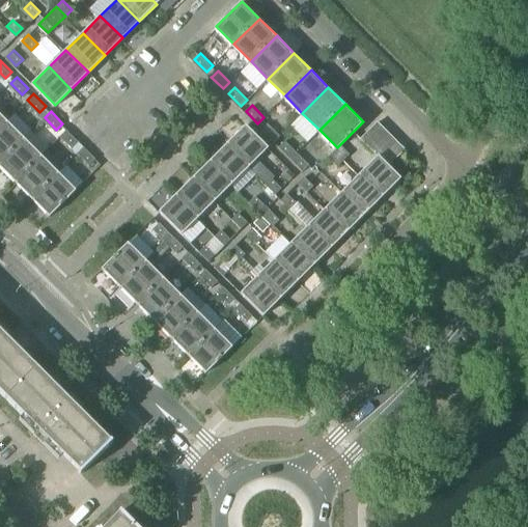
[(0,127),(0,161),(25,137),(7,119),(0,127)]
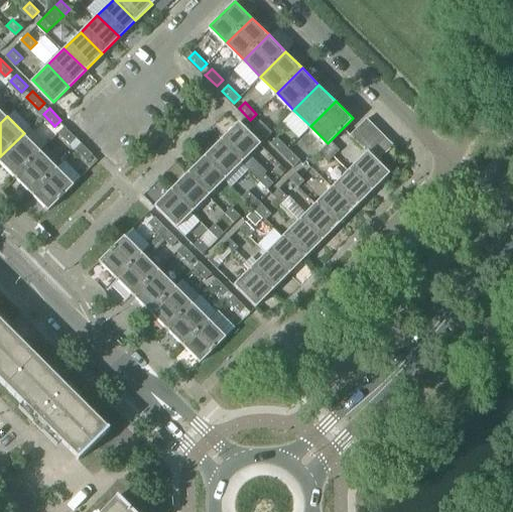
[(351,132),(360,141),(376,124),(368,116),(351,132)]
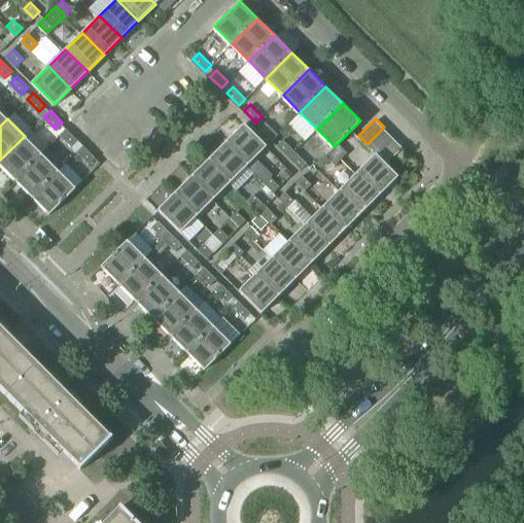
[(260,127),(273,139),(279,133),(267,120),(260,127)]
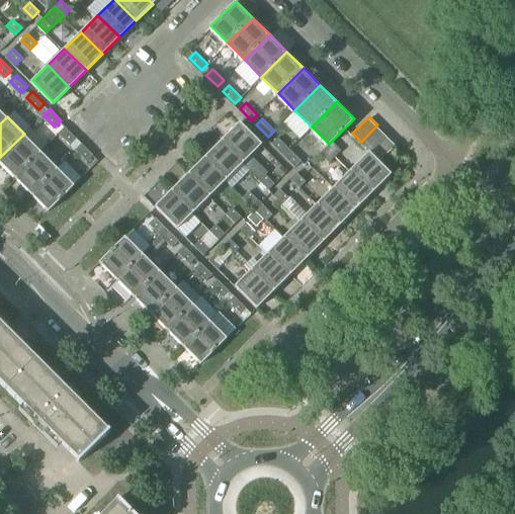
[(241,121),(222,140),(244,161),(262,143),(241,121)]
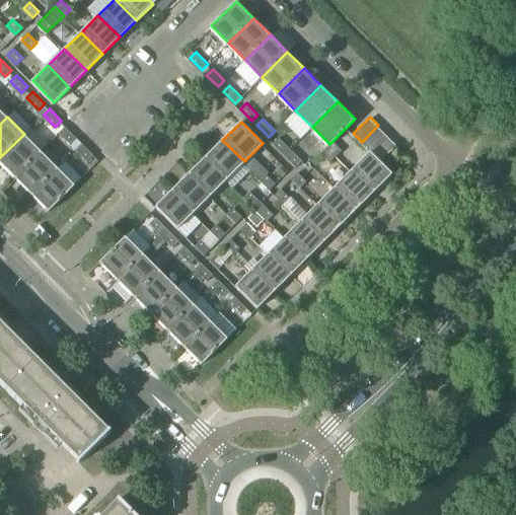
[(78,137),(66,125),(60,131),(72,143),(78,137)]
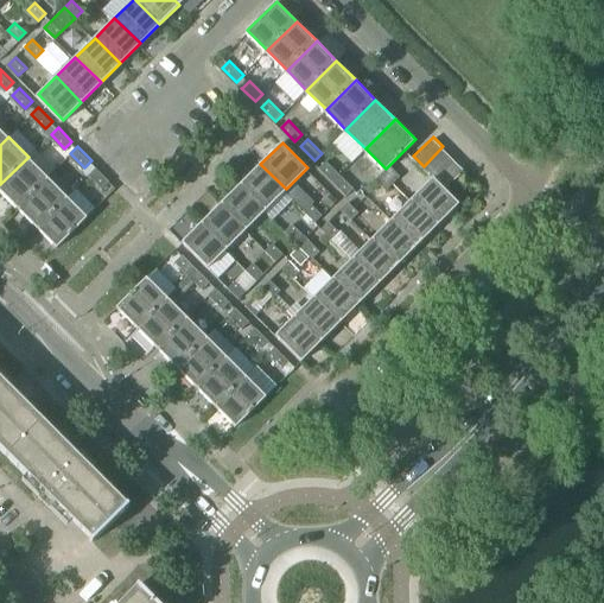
[(424,166),(434,176),(453,157),(443,146),(424,166)]
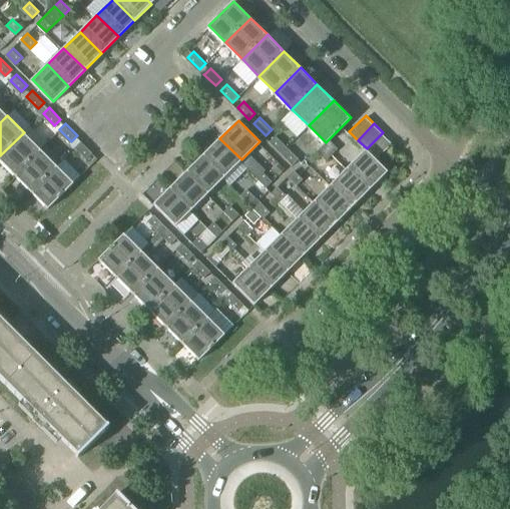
[(0,155),(0,157),(15,173),(40,148),(24,132),(0,155)]
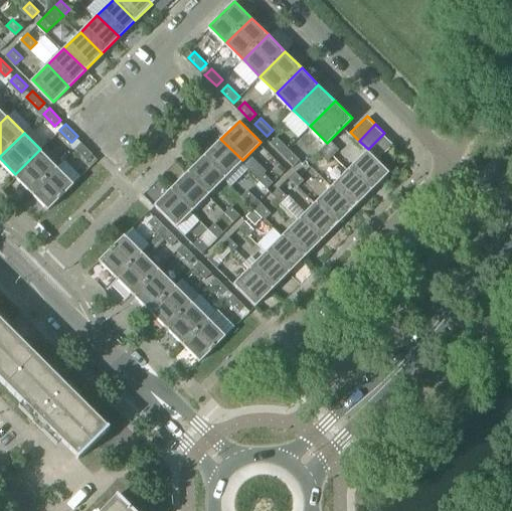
[(384,133),(368,149),(378,159),(394,143),(384,133)]
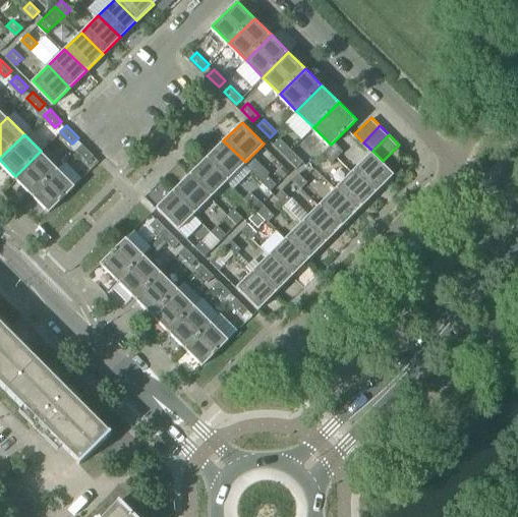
[(275,142),(286,155),(292,149),(281,136),(275,142)]
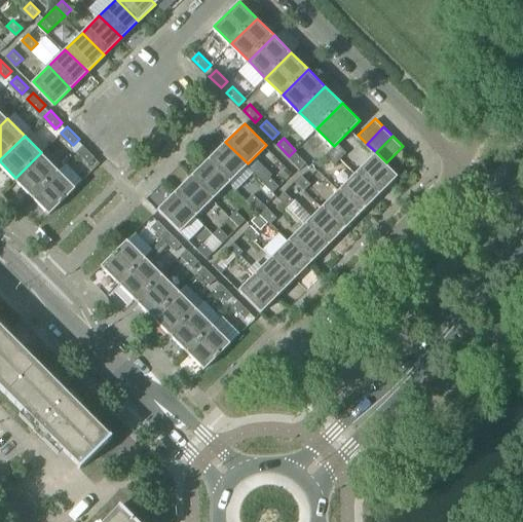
[(225,142),(209,158),(230,181),(248,163),(225,142)]
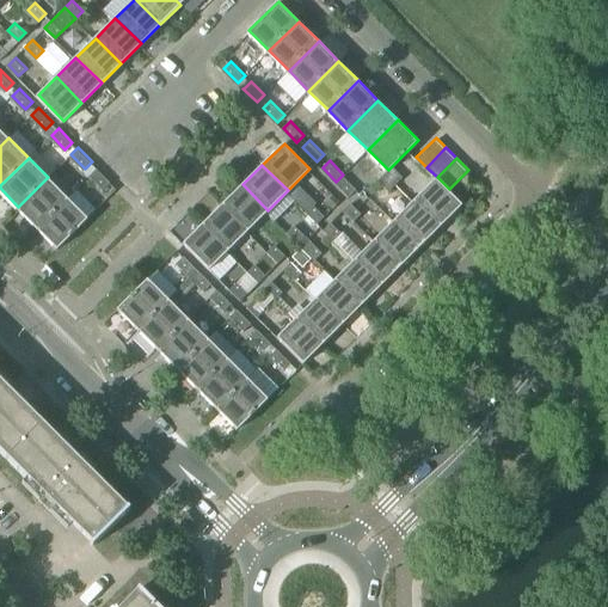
[(393,165),(388,170),(386,172),(397,183),(404,176),(393,165)]
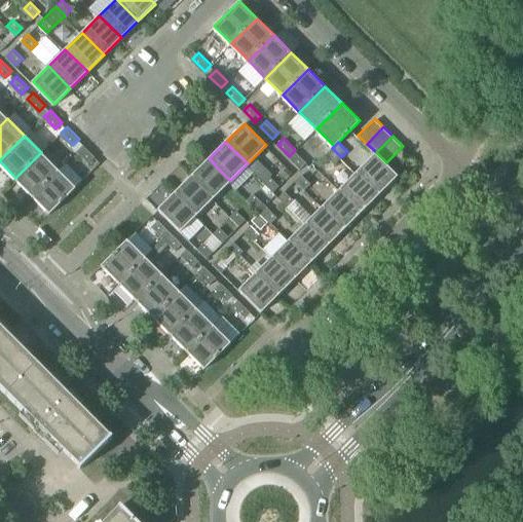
[(97,156),(84,144),(78,150),(90,162),(97,156)]
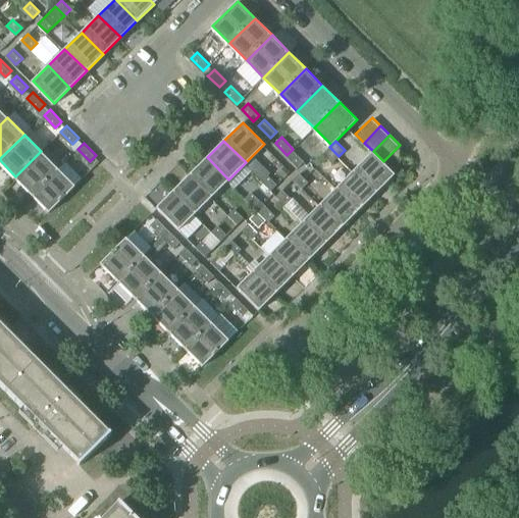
[(339,156),(329,147),(323,153),(332,162),(339,156)]
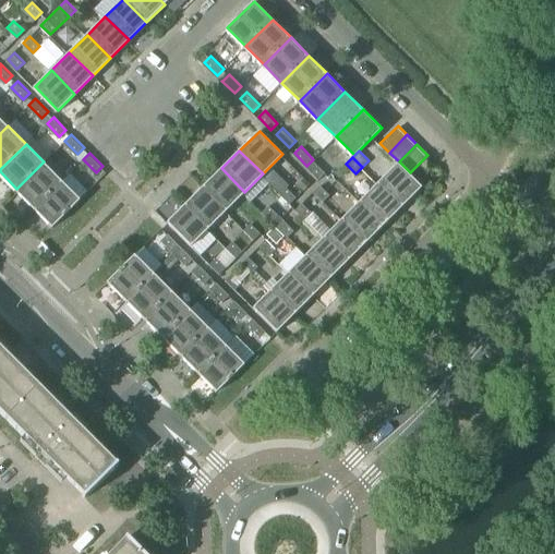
[(313,159),(306,166),(320,178),(326,171),(313,159)]
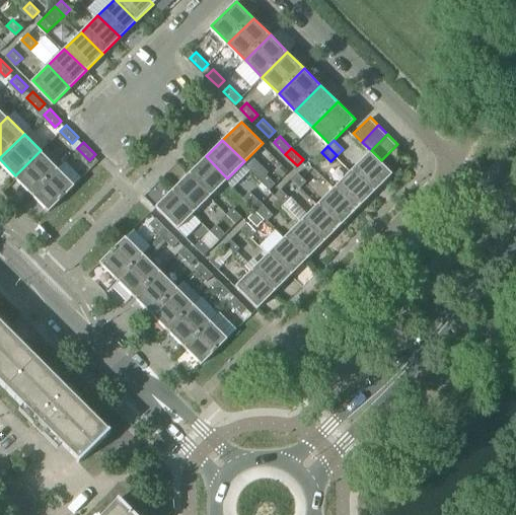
[(15,175),(32,193),(58,167),(41,150),(15,175)]
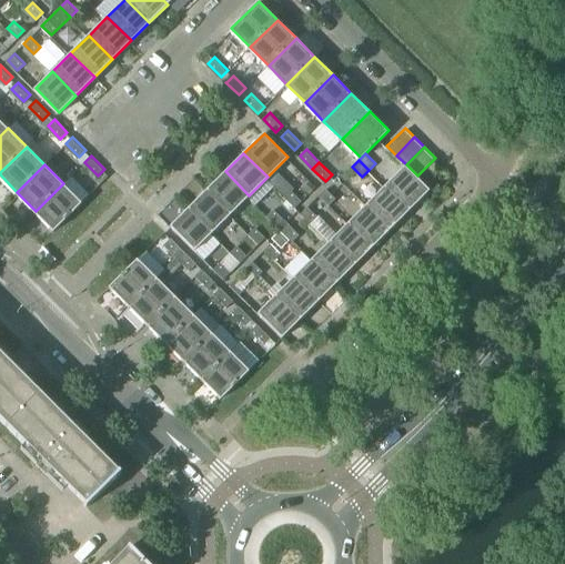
[(406,164),(385,185),(410,210),(430,189),(416,175),(417,175),(406,164)]
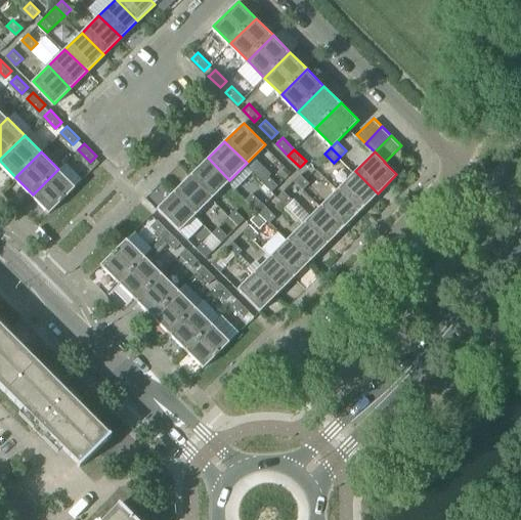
[(208,158),(191,175),(213,197),(229,180),(208,158)]
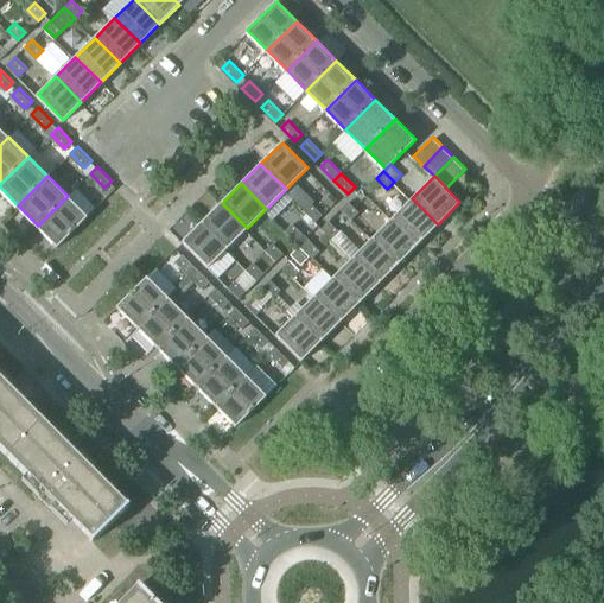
[(326,198),(332,204),(338,198),(332,194),(326,198)]
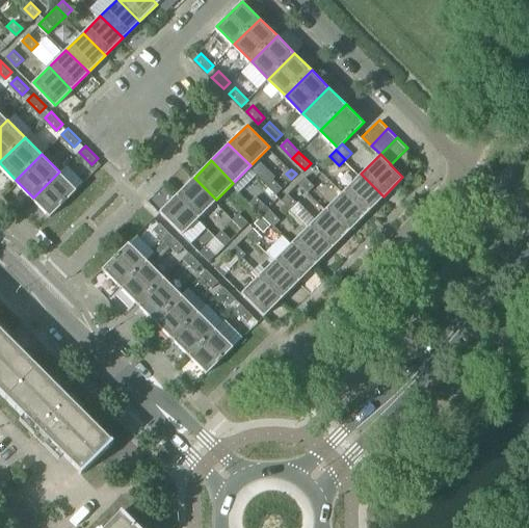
[(59,172),(33,198),(51,215),(77,189),(59,172)]
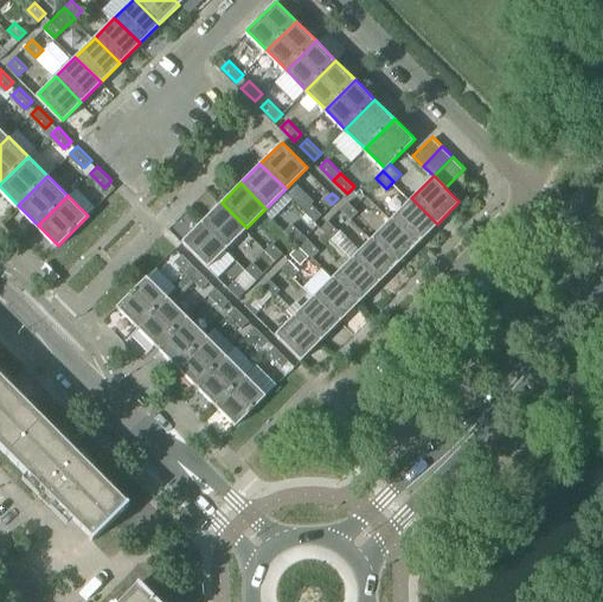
[(411,198),(391,217),(417,243),(437,224),(411,198)]
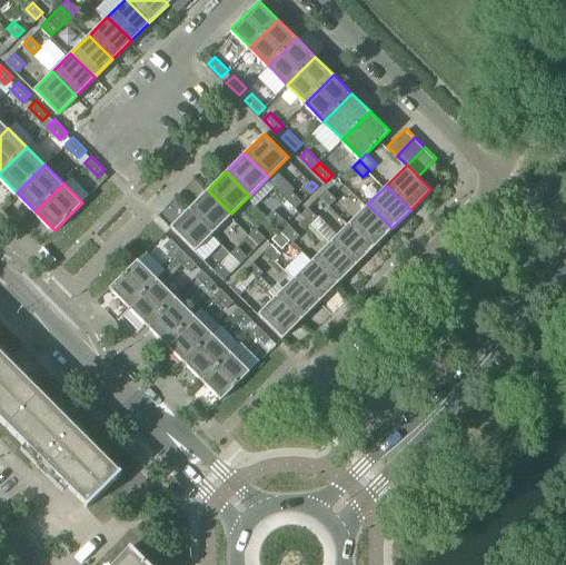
[(320,195),(321,195),(330,204),(337,197),(327,187),(320,195)]
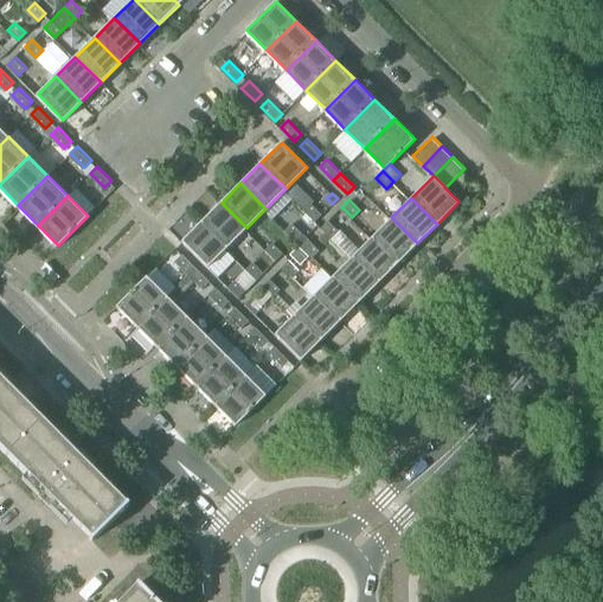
[(222,203),(201,222),(226,248),(247,228),(222,203)]
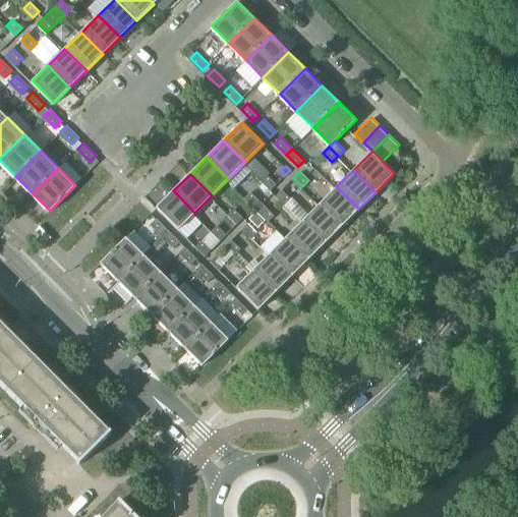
[(263,180),(271,189),(277,182),(269,174),(263,180)]
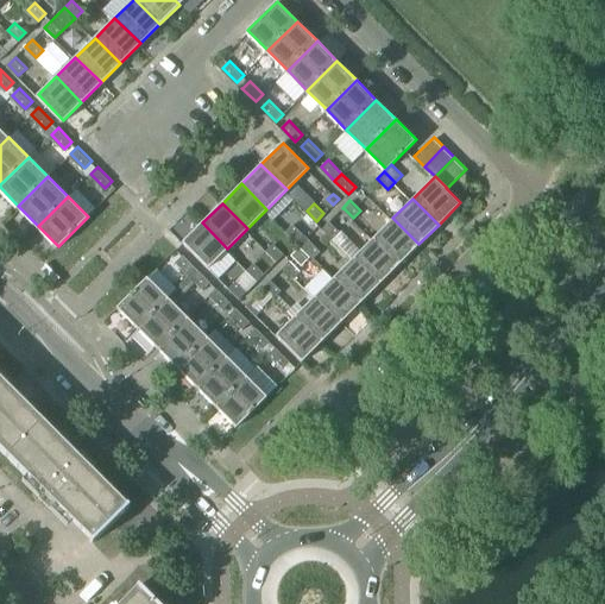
[(392,218),(373,238),(398,264),(418,244),(392,218)]
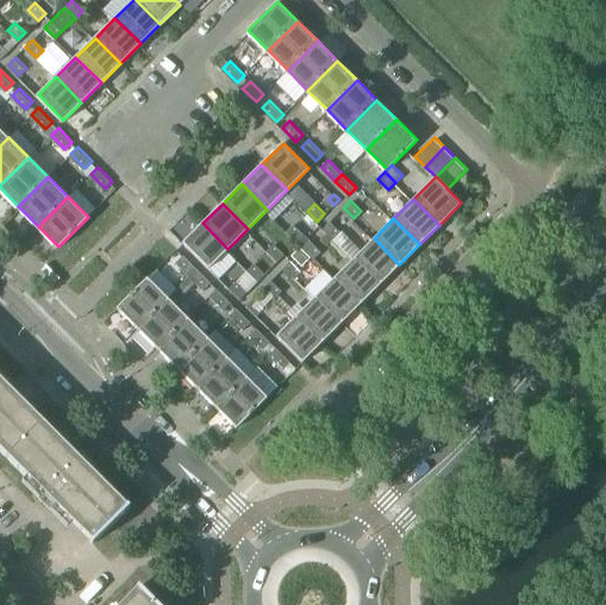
[(331,220),(324,228),(335,238),(342,231),(331,220)]
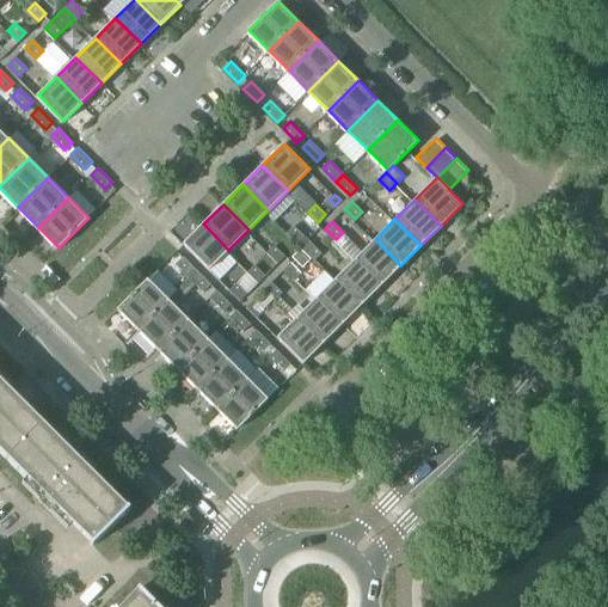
[(228,250),(203,224),(185,241),(210,268),(228,250)]
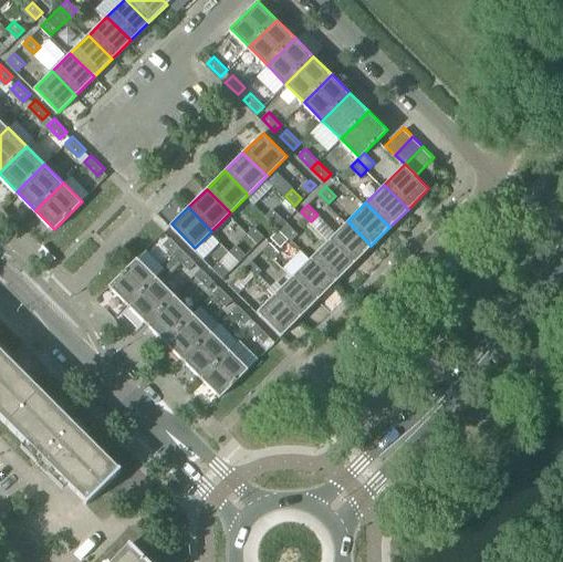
[(272,207),(268,212),(266,214),(275,224),(282,217),(272,207)]
